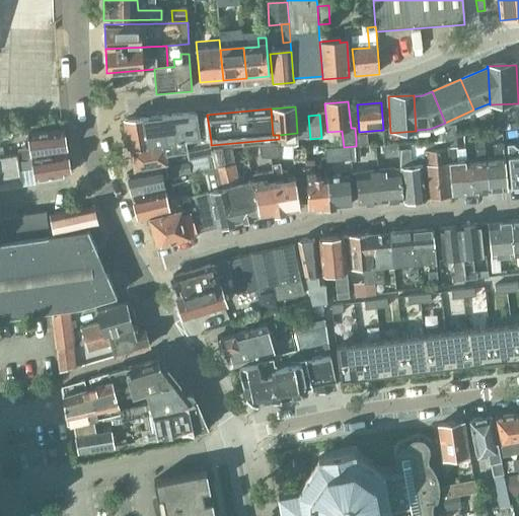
[(128,152),(130,151),(184,142),(197,140),(196,116),(123,122),(128,152)]
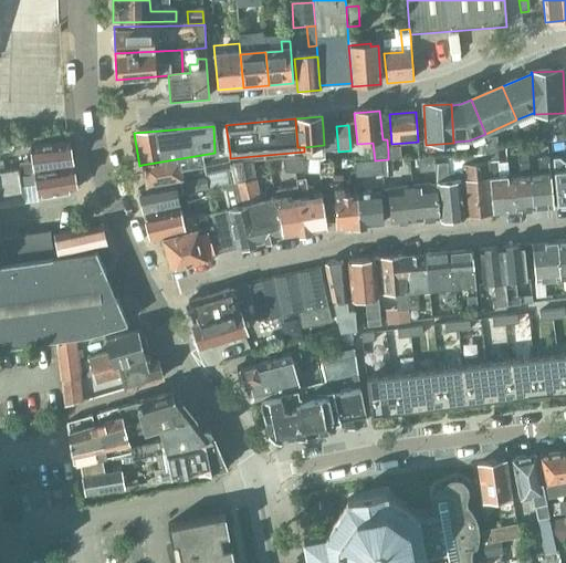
[(336,126),(323,127),(324,145),(325,153),(338,152),(336,126)]
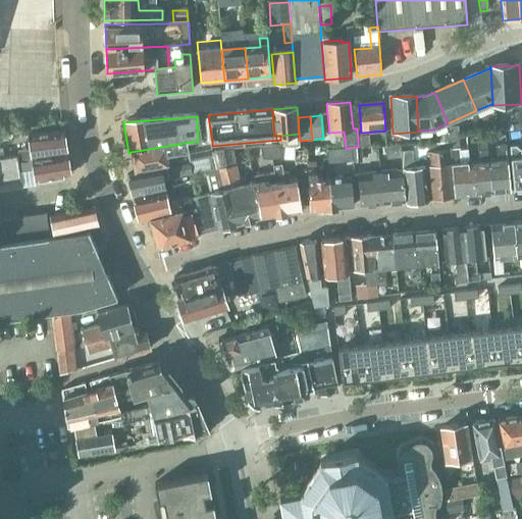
[(17,162),(66,155),(63,133),(27,136),(29,150),(15,153),(16,157),(17,162)]
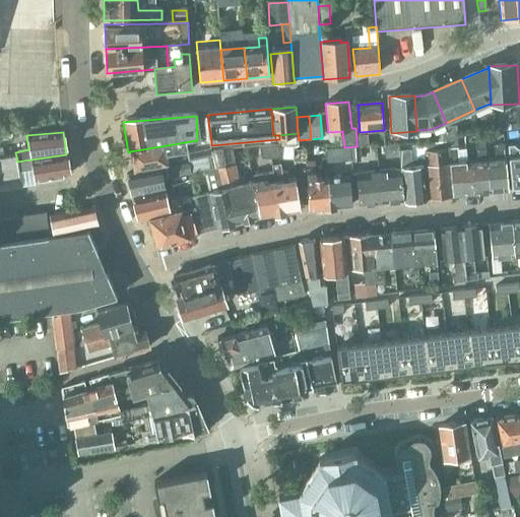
[(298,133),(279,135),(279,139),(280,145),(280,146),(280,148),(284,148),(299,148),(299,140),(298,133)]
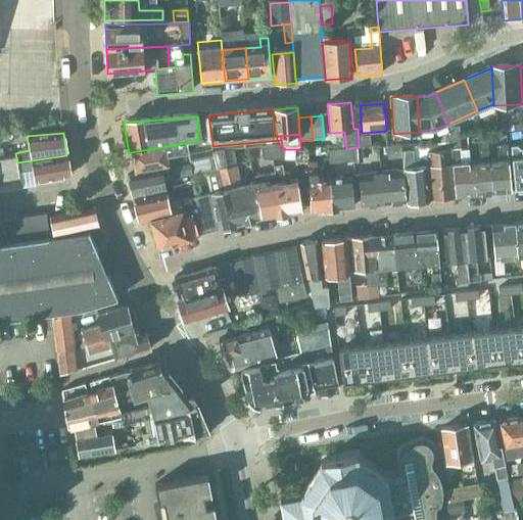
[(450,156),(455,199),(474,197),(471,163),(462,163),(459,138),(447,139),(449,151),(449,156),(450,156)]
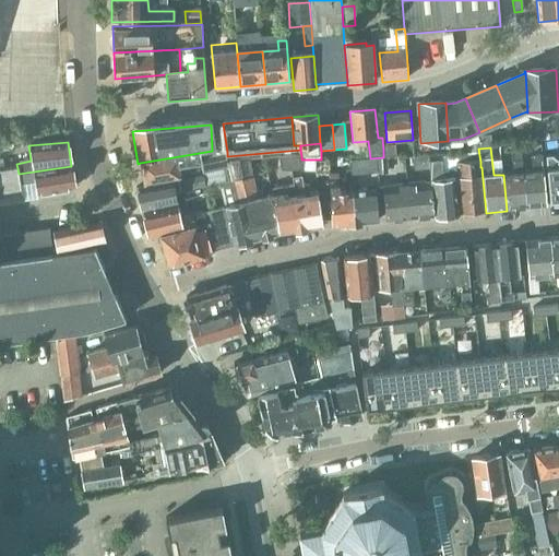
[(383,150),(383,157),(384,160),(394,158),(393,150),(383,150)]
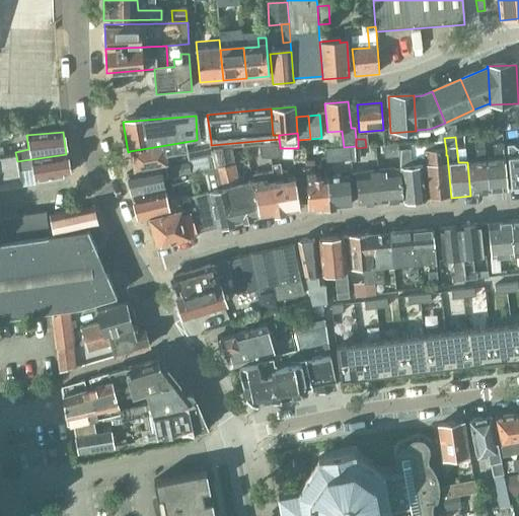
[(197,140),(184,142),(186,151),(188,160),(212,156),(211,152),(211,145),(211,141),(197,140)]
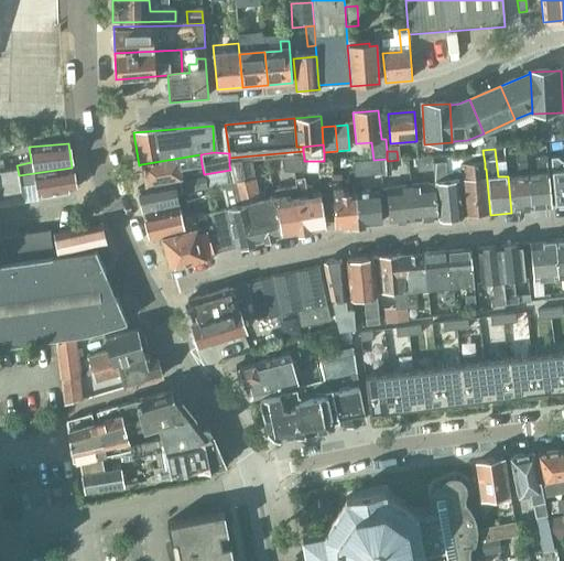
[(518,175),(508,176),(511,213),(531,211),(528,174),(525,153),(516,153),(518,175)]
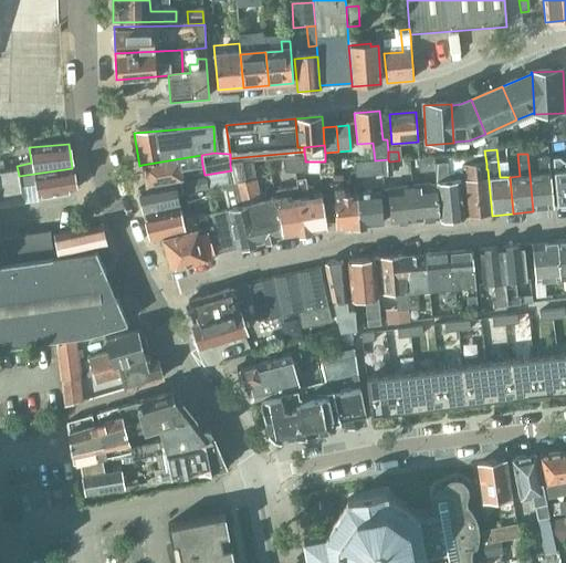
[(201,155),(142,165),(146,187),(181,180),(179,169),(202,165),(201,155)]
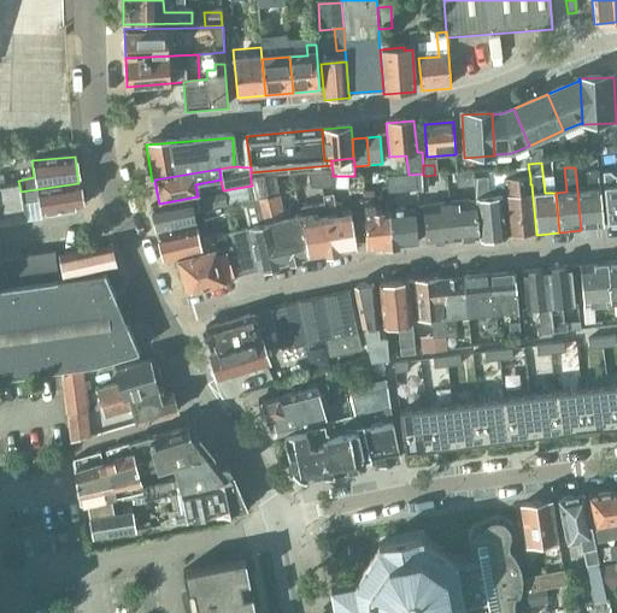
[(269,171),(251,172),(251,181),(262,180),(268,178),(269,178),(269,171)]
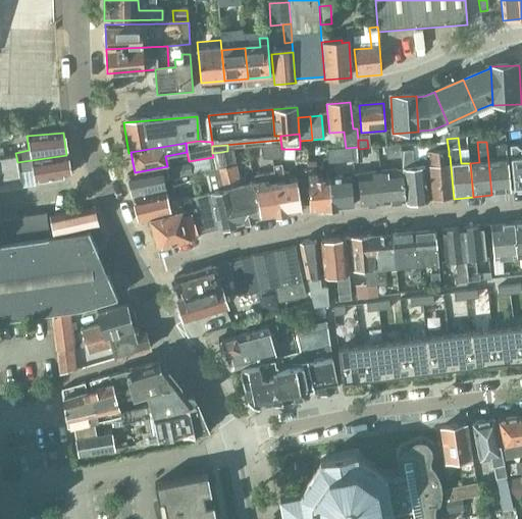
[(264,148),(261,148),(263,161),(285,161),(285,149),(281,149),(281,147),(264,148)]
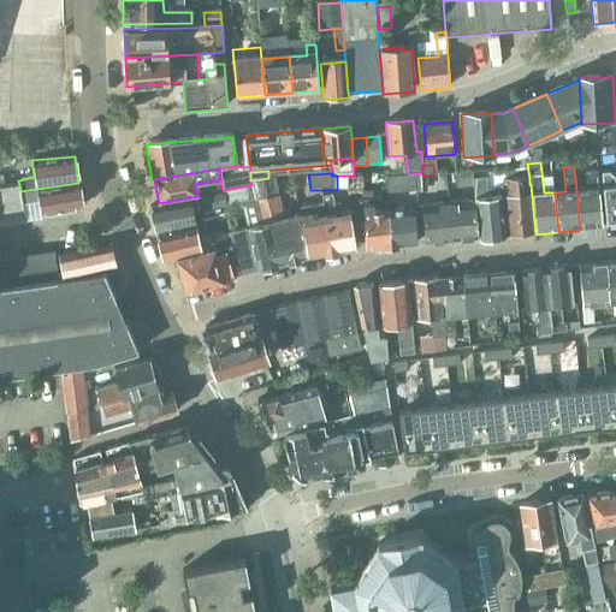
[(608,173),(602,174),(606,227),(615,225),(615,177),(614,178),(608,173)]
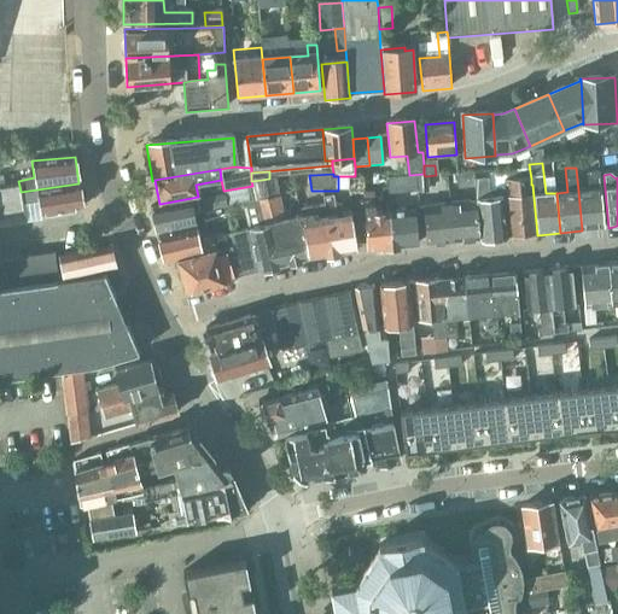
[(459,189),(474,188),(474,181),(473,175),(464,175),(458,175),(459,189)]
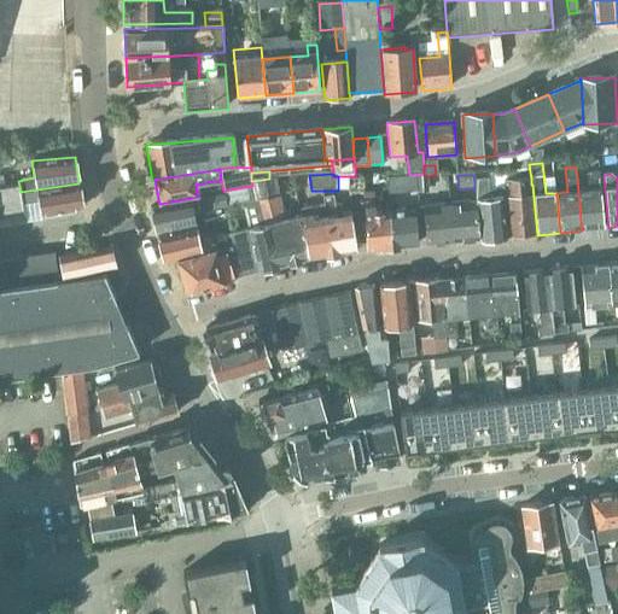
[(355,176),(338,176),(338,191),(351,191),(351,177),(355,176)]
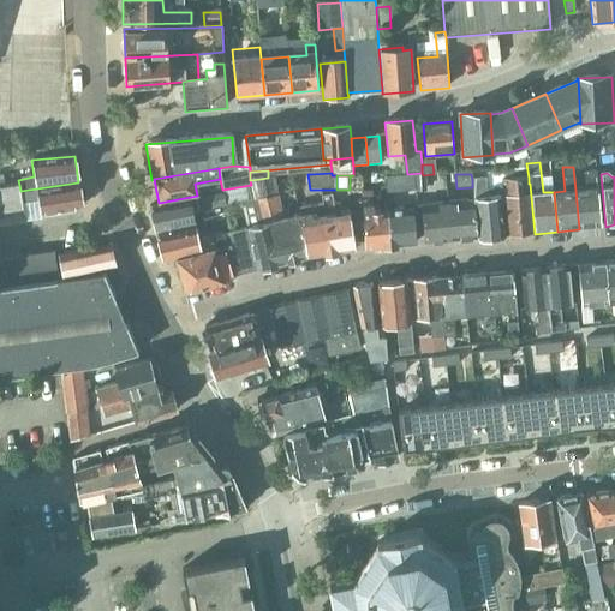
[(267,178),(261,179),(282,265),(306,259),(296,217),(282,221),(276,196),(272,177),(268,178),(267,178)]
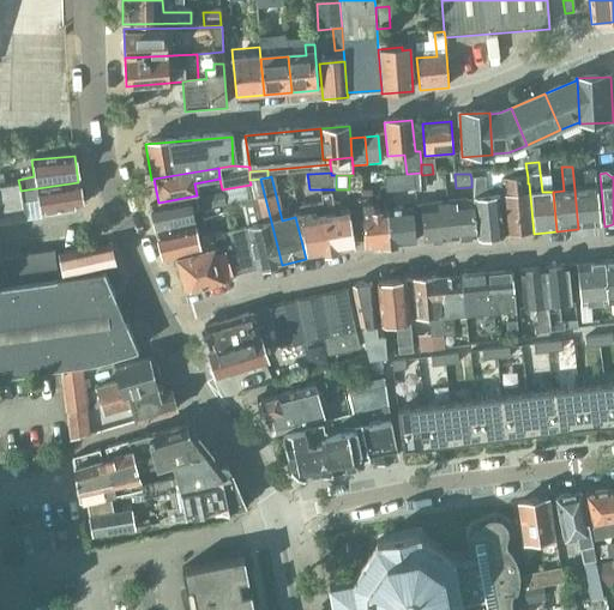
[(385,177),(386,189),(409,188),(408,176),(385,177)]
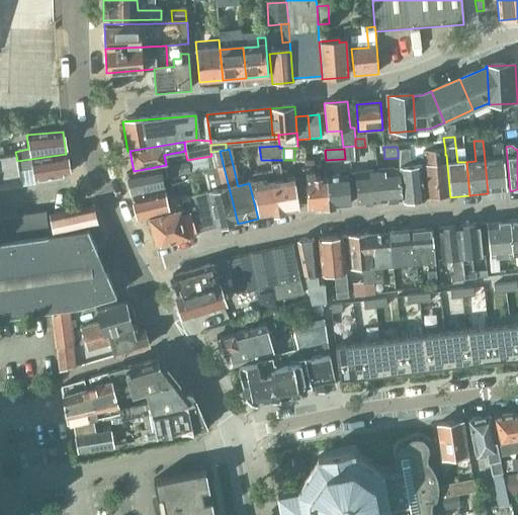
[(350,150),(351,164),(359,163),(359,149),(350,150)]
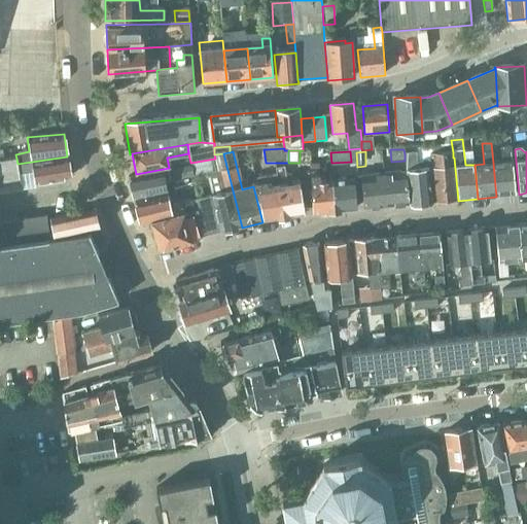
[(456,201),(453,158),(453,152),(430,154),(435,203),(456,201)]
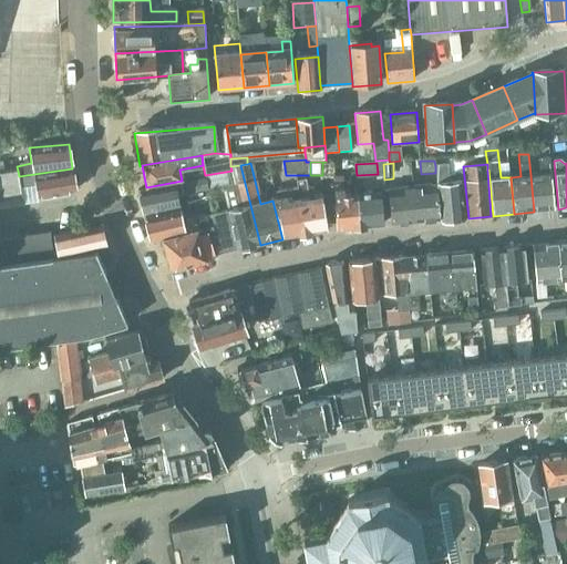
[(540,174),(531,175),(534,212),(554,209),(549,164),(539,165),(540,174)]
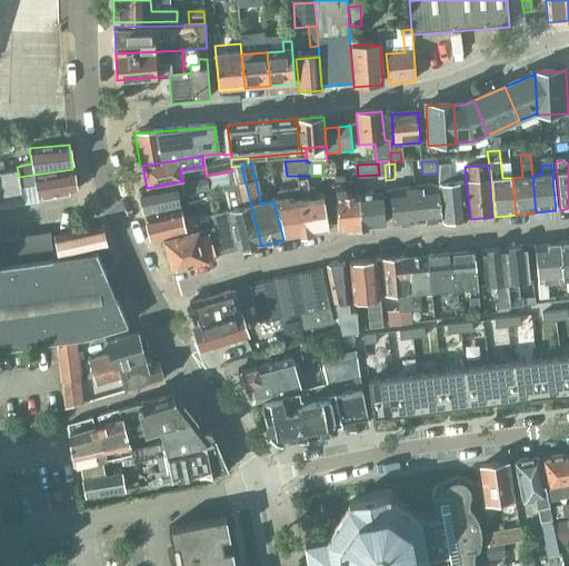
[(261,246),(241,166),(231,167),(232,171),(242,209),(225,214),(228,229),(216,231),(221,255),(238,250),(238,251),(261,246)]
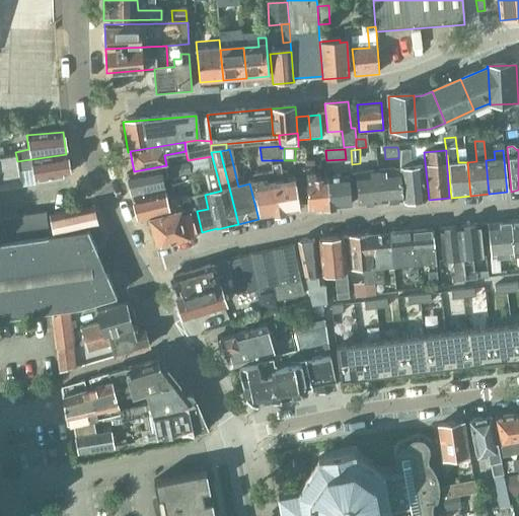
[(400,171),(402,202),(426,200),(423,166),(411,167),(410,151),(398,152),(398,158),(399,158),(400,171)]
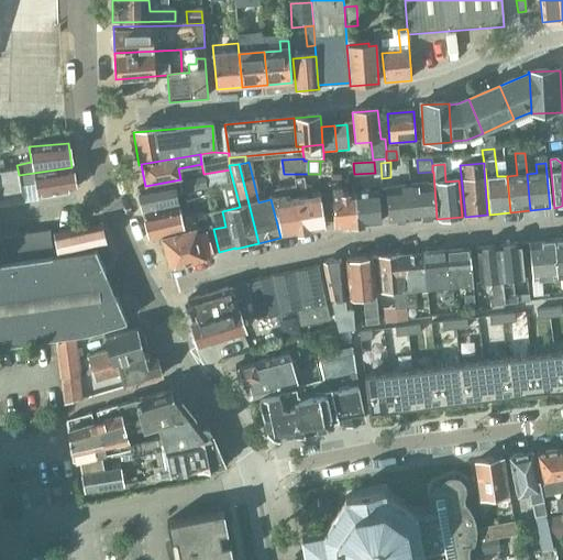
[(0,172),(0,206),(23,202),(21,186),(35,184),(36,197),(75,190),(72,167),(19,175),(18,169),(0,172)]
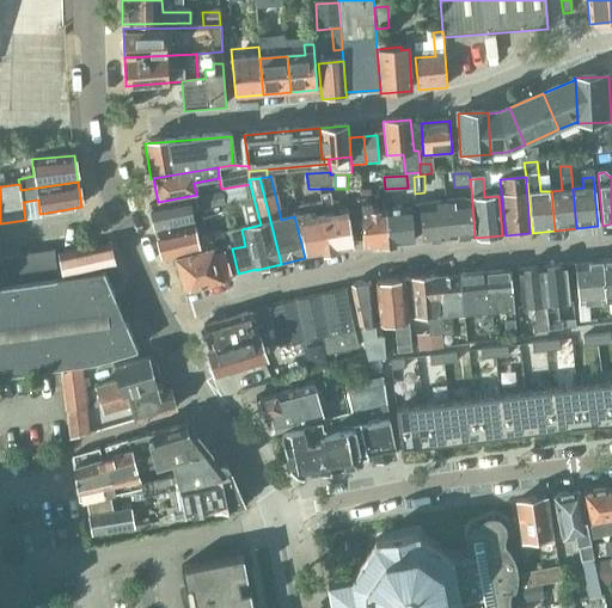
[(320,196),(323,215),(329,255),(354,250),(348,212),(334,214),(331,194),(320,196)]
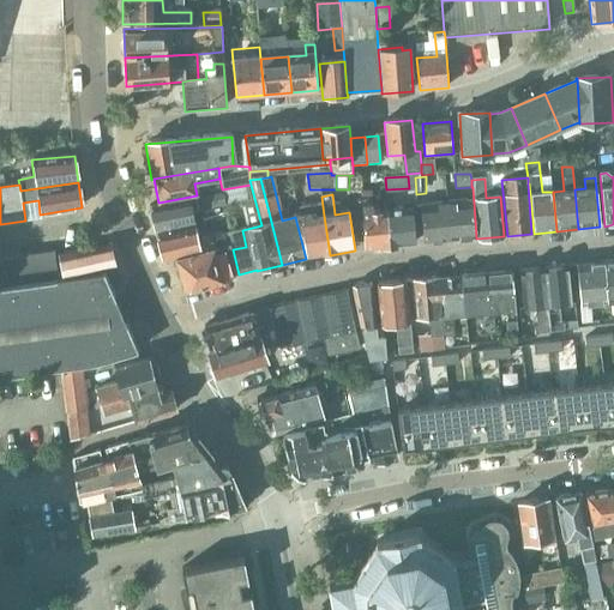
[(150,207),(156,233),(196,223),(192,210),(208,207),(208,203),(212,201),(211,197),(150,207)]
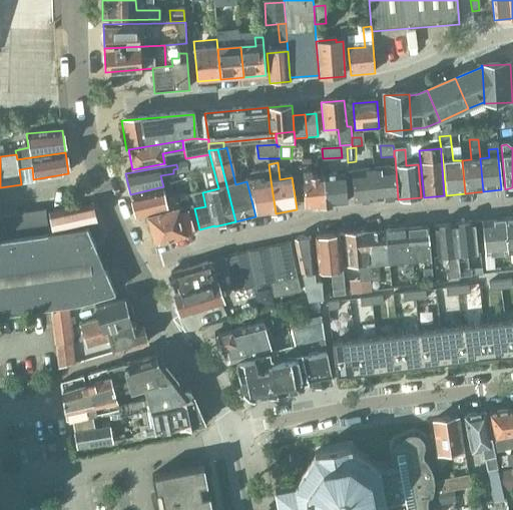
[(326,206),(323,176),(311,178),(310,166),(298,168),(298,179),(302,179),(304,204),(307,208),(326,206)]
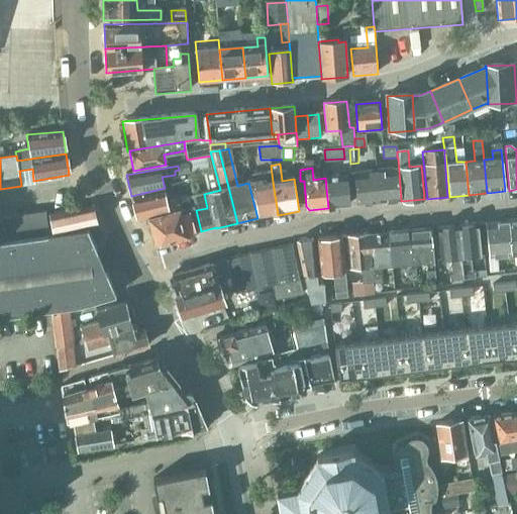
[(399,171),(377,172),(379,204),(401,201),(399,171)]
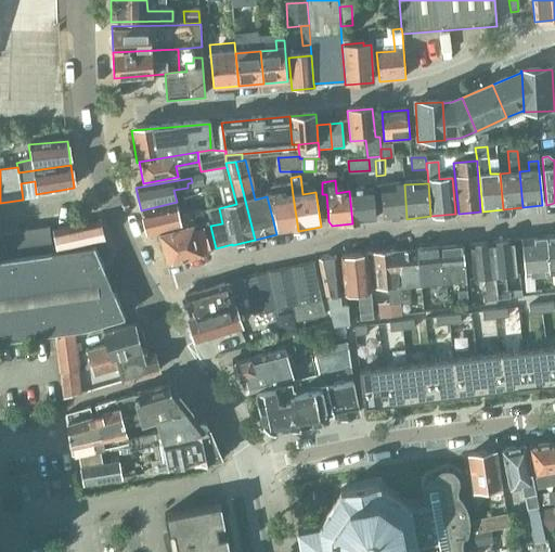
[(407,219),(404,184),(379,187),(383,221),(407,219)]
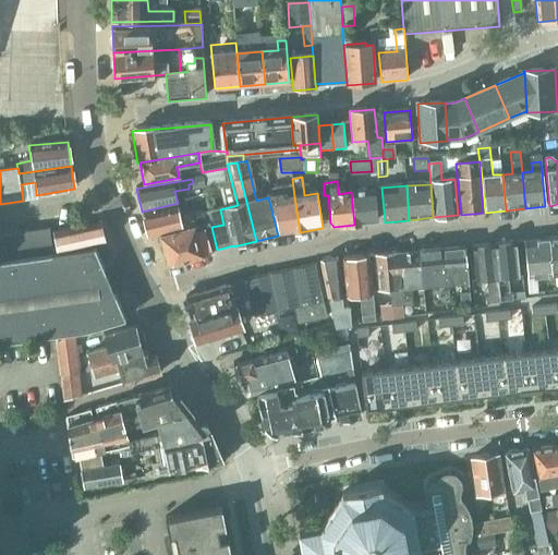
[(375,190),(351,192),(354,225),(377,222),(375,190)]
